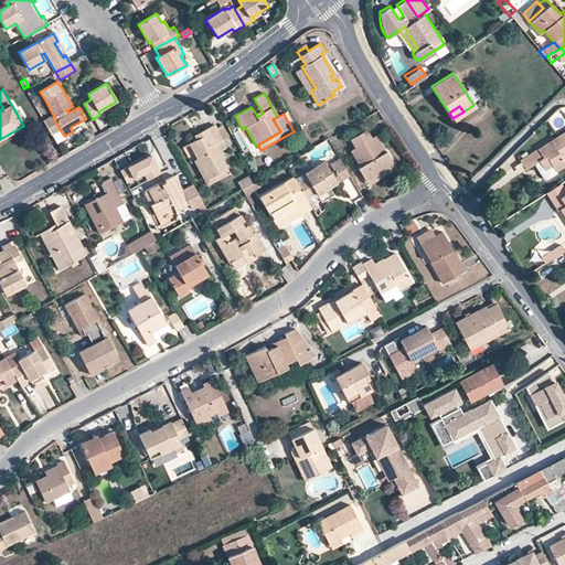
[(60,129),(53,117),(41,124),(48,136),(60,129)]
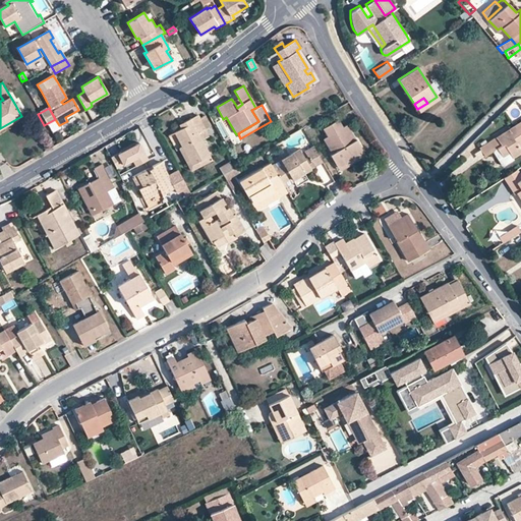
[(183,147),(191,164),(209,155),(200,139),(208,135),(203,126),(198,118),(196,115),(182,122),(184,126),(180,128),(175,132),(183,147)]
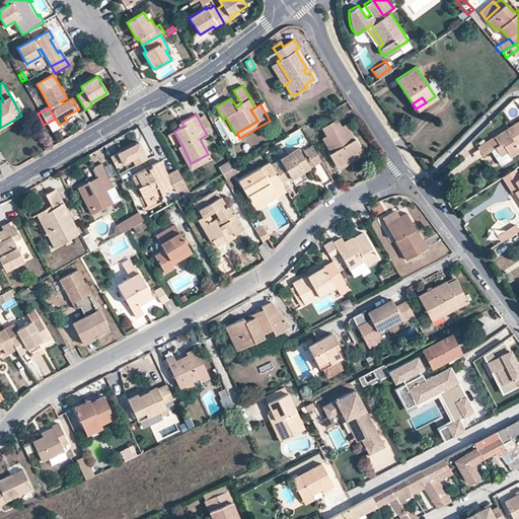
[(198,118),(202,126),(209,123),(204,115),(198,118)]
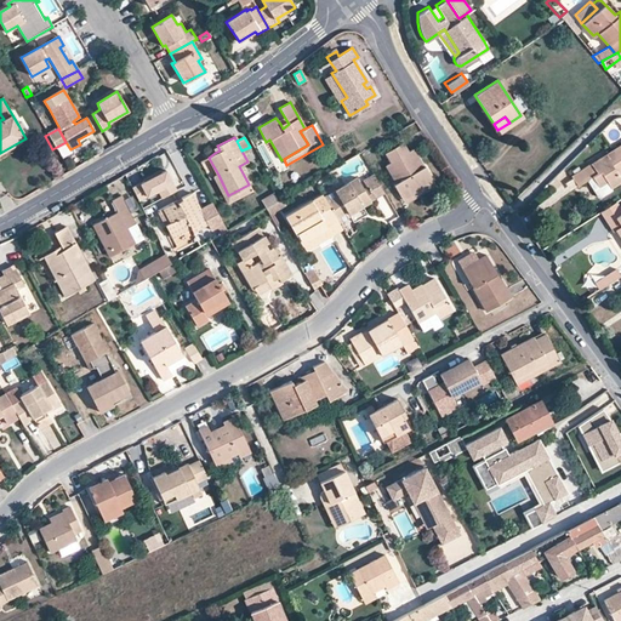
[(575,184),(585,178),(591,175),(597,186),(605,180),(609,187),(620,180),(616,174),(620,170),(620,142),(570,176),(575,184)]
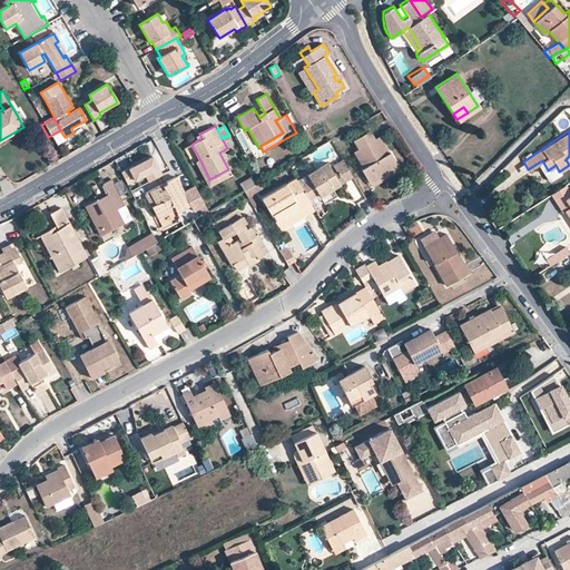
[(361,169),(370,184),(381,178),(380,175),(396,165),(390,153),(389,154),(379,137),(374,140),(369,131),(354,139),(359,148),(354,151),(364,168),(361,169)]
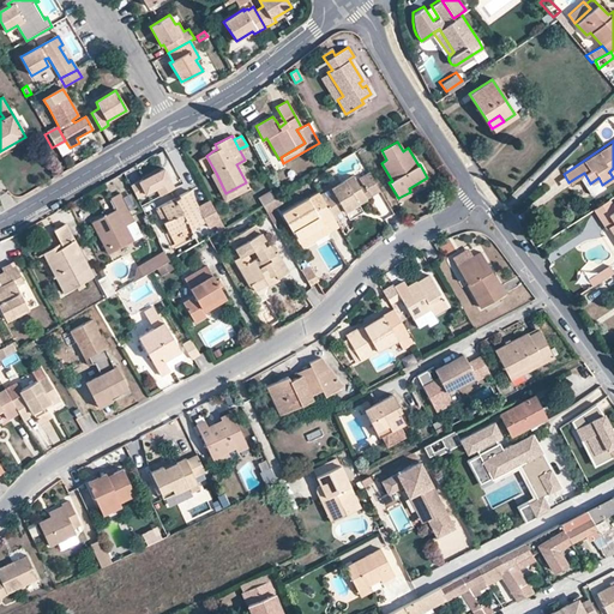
[(198,160),(208,178),(216,173),(206,156),(198,160)]
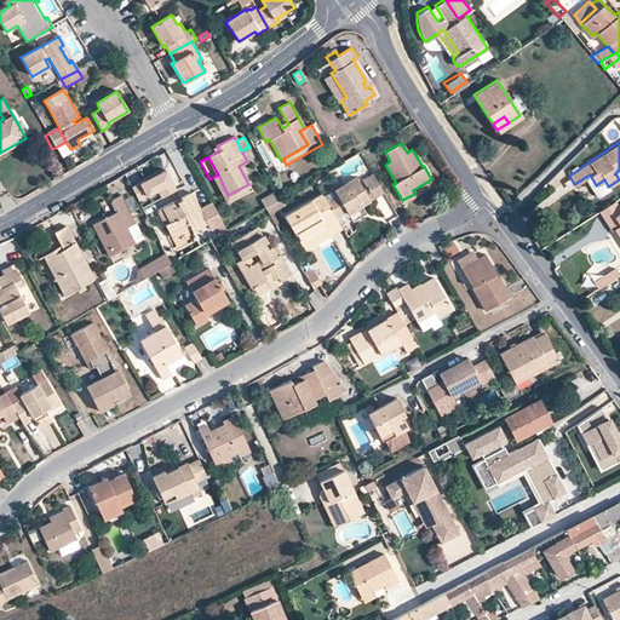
[(165,170),(131,187),(138,200),(151,193),(155,200),(174,189),(165,170)]
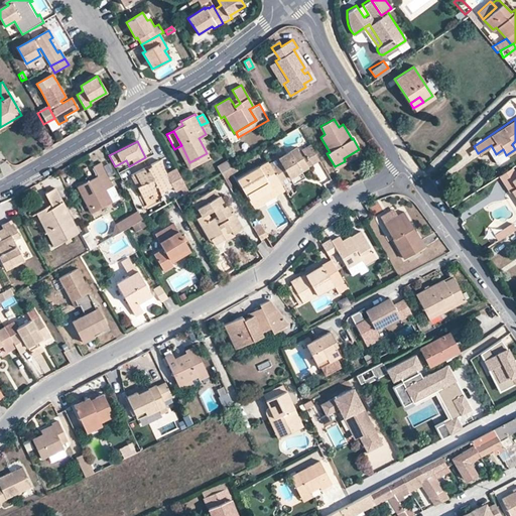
[(309,163),(318,158),(310,144),(301,149),(309,163)]
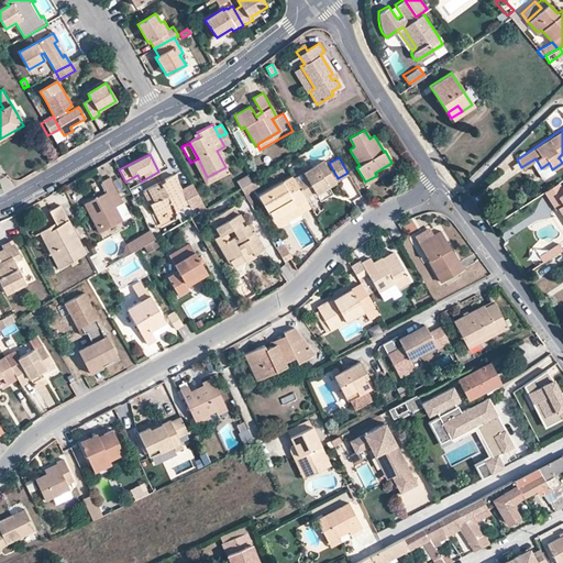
[(194,162),(206,185),(229,173),(225,167),(207,177),(198,158),(194,162)]
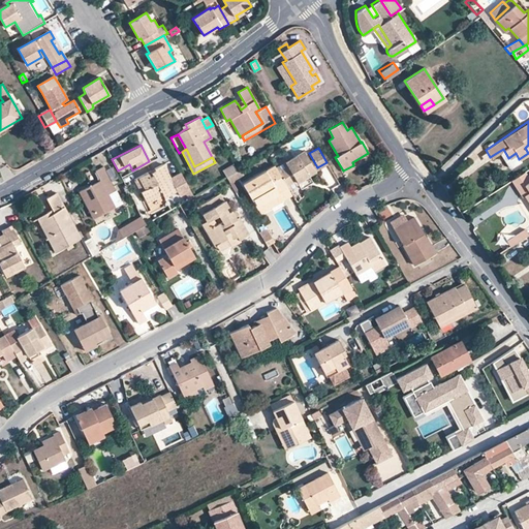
[(516,153),(508,158),(503,149),(498,152),(508,168),(521,161),(519,159),(516,153)]
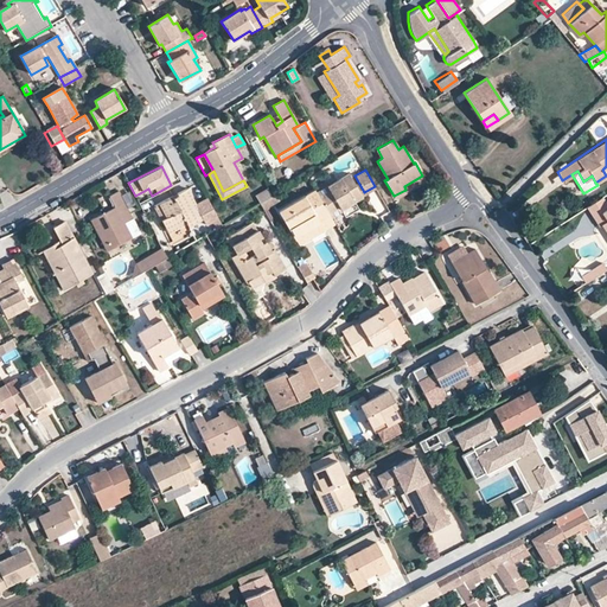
[(315,192),(331,217),(340,212),(338,209),(352,200),(362,196),(351,178),(349,173),(315,192)]
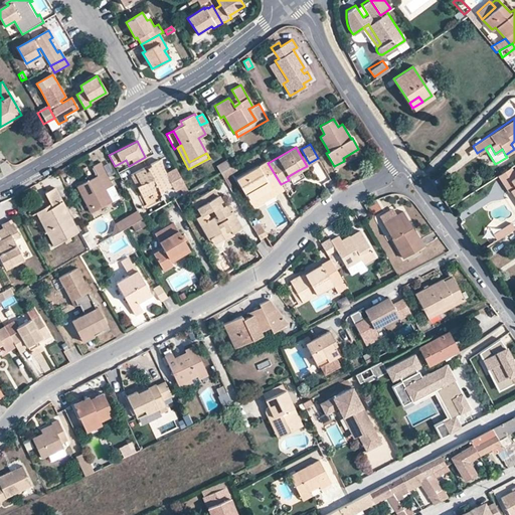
[(307,166),(319,159),(318,158),(309,163),(301,149),(298,151),(307,166)]
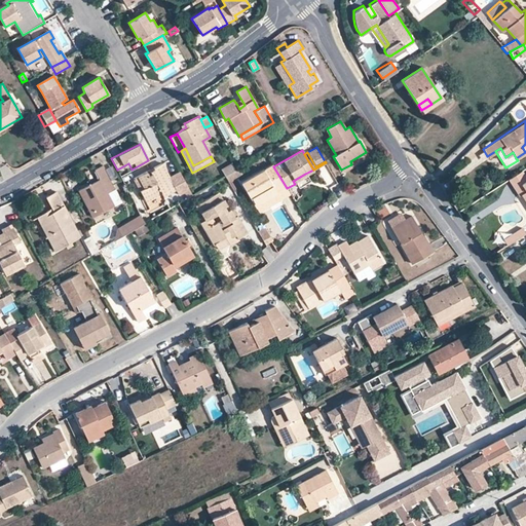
[(341,170),(343,173),(369,156),(366,152),(350,161),(351,164),(341,170)]
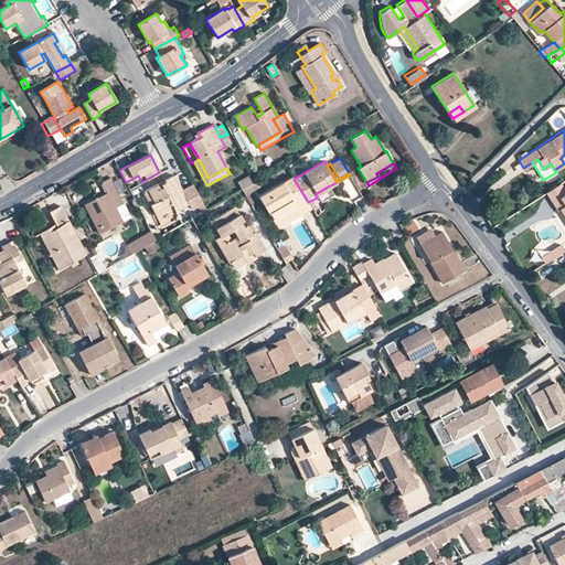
[(202,203),(192,184),(181,190),(173,176),(166,180),(166,181),(162,183),(163,185),(159,188),(157,184),(144,191),(157,216),(173,206),(176,211),(188,203),(191,209),(202,203)]
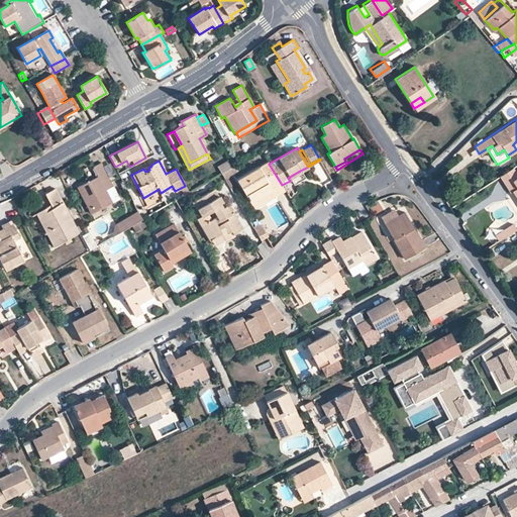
[(230,161),(219,166),(225,179),(236,175),(230,161)]
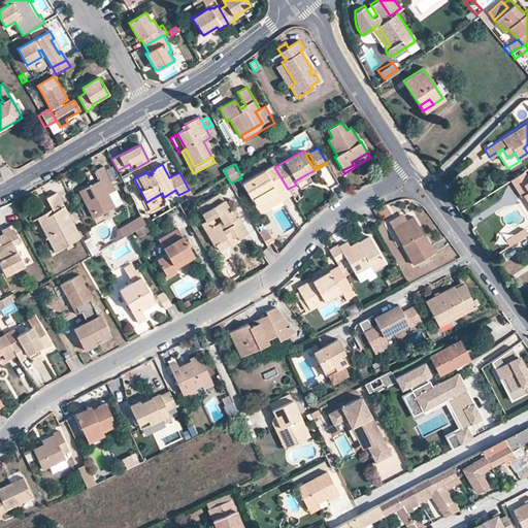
[(242,183),(258,208),(265,203),(263,200),(275,193),(277,197),(289,191),(288,189),(274,167),(273,165),(242,183)]
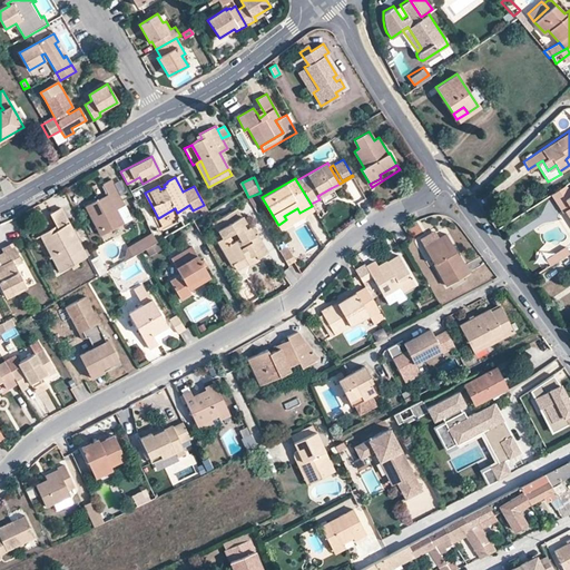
[(97,218),(104,233),(123,224),(120,219),(114,205),(121,200),(110,180),(102,184),(108,194),(86,206),(92,220),(97,218)]
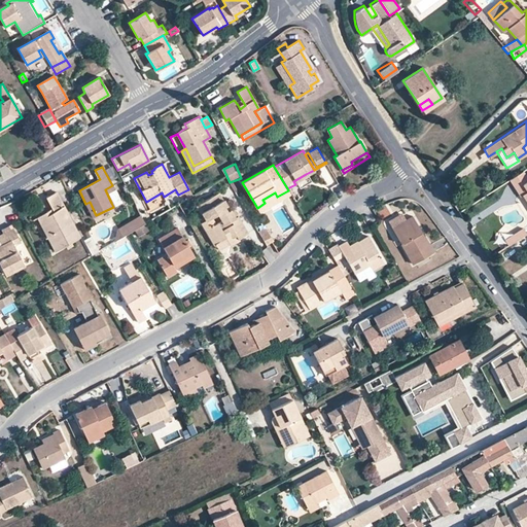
[(510,179),(515,188),(526,179),(526,177),(522,171),(510,179)]
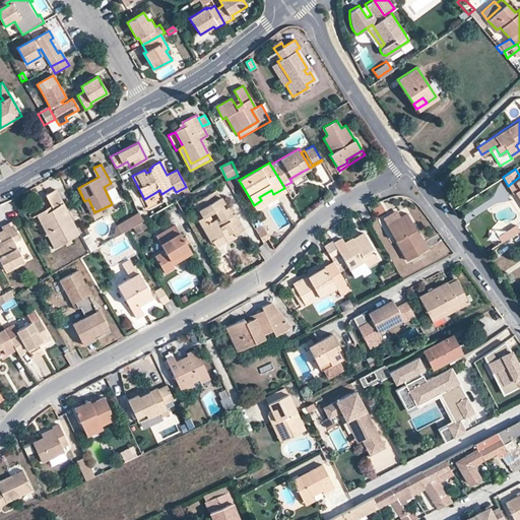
[(289,179),(291,182),(304,175),(302,172),(289,179)]
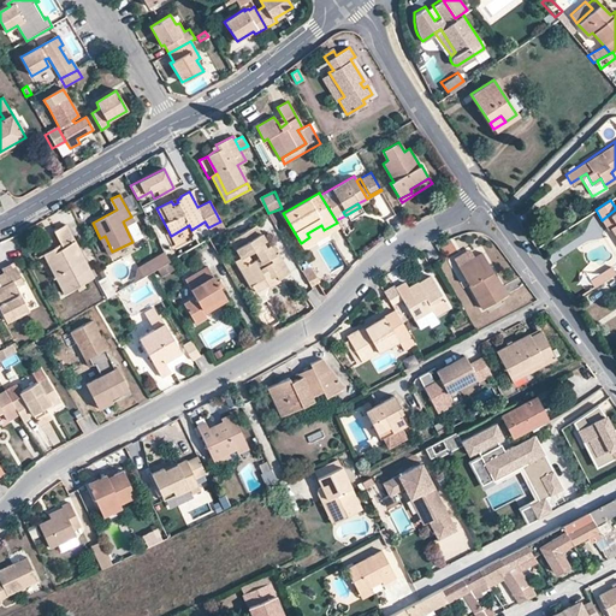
[(363,213),(360,207),(345,215),(348,221),(363,213)]
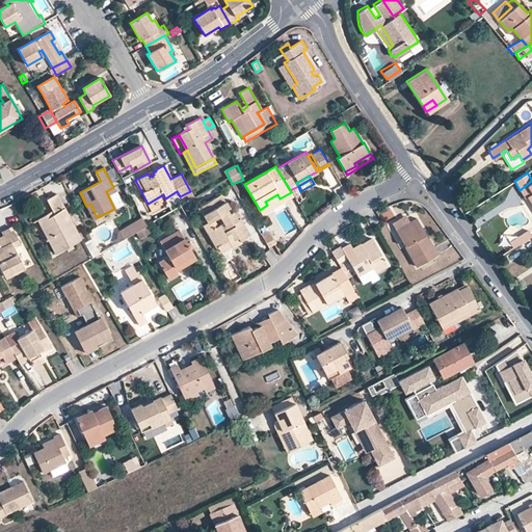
[(531,181),(520,190),(524,196),(526,195),(530,193),(531,195),(531,181)]
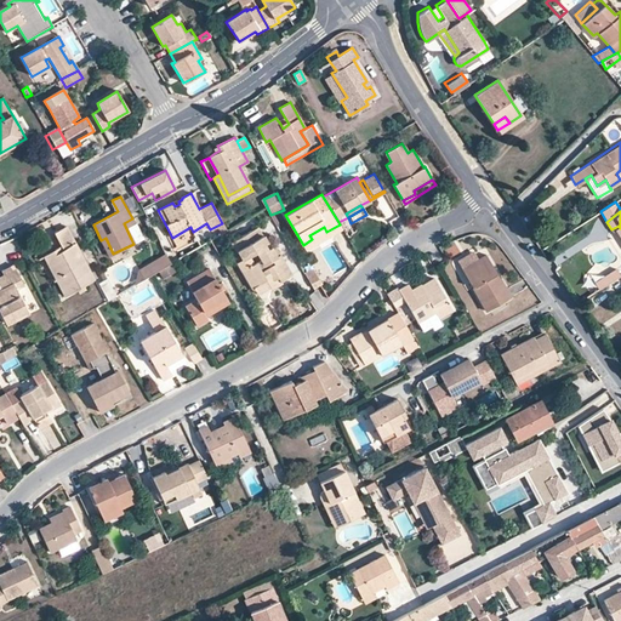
[(124,223),(131,239),(141,235),(132,218),(124,223)]
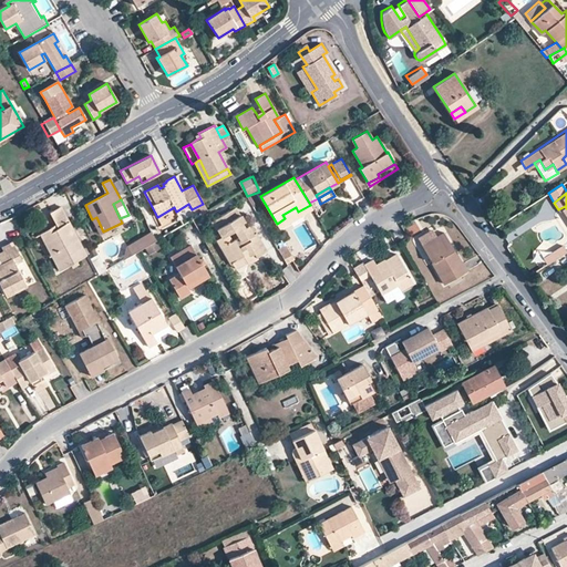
[(277,224),(279,228),(312,209),(310,205),(298,212),(296,207),(282,215),(285,218),(277,224)]
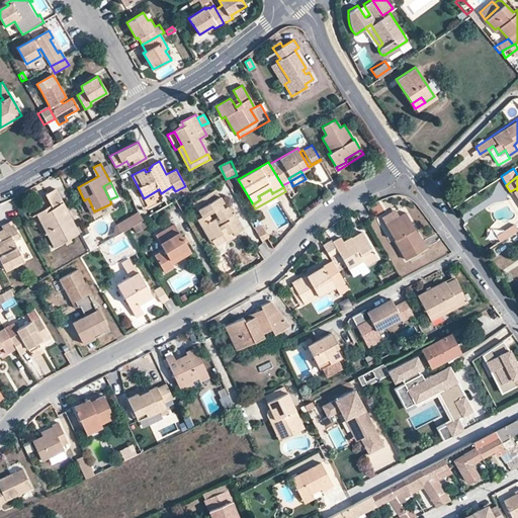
[(35,212),(53,247),(64,241),(70,238),(78,234),(55,188),(46,193),(51,205),(53,208),(49,210),(47,206),(35,212)]
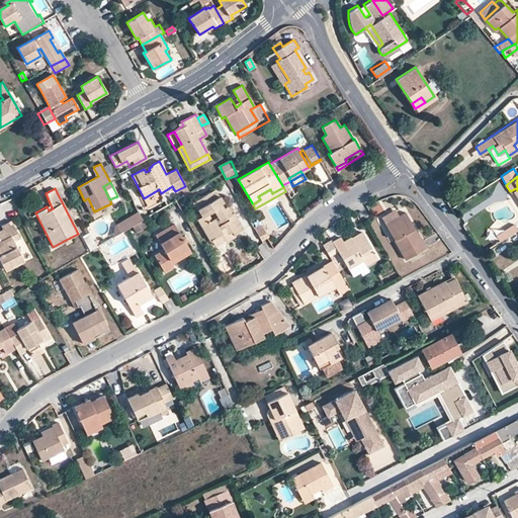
[(197,219),(209,240),(211,239),(223,233),(224,236),(232,232),(234,234),(243,229),(234,211),(231,213),(227,205),(224,207),(221,202),(223,200),(220,195),(218,196),(213,189),(193,201),(197,209),(198,208),(202,216),(197,219)]
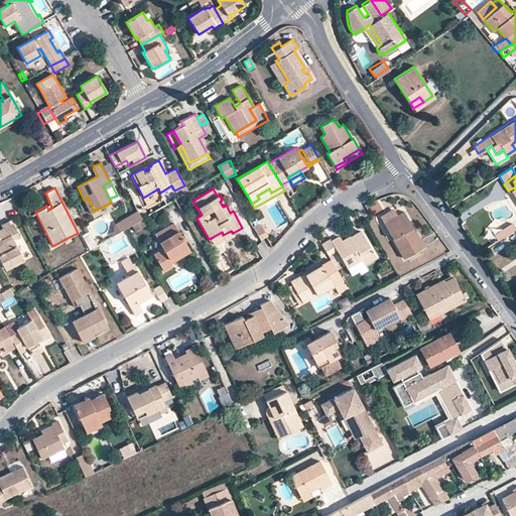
[(84,200),(91,213),(94,211),(88,198),(84,200)]
